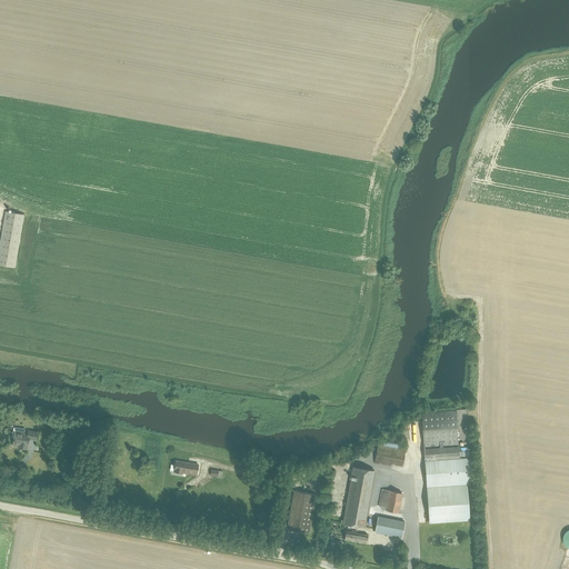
[(25,215),(6,211),(0,241),(0,265),(15,268),(25,215)]
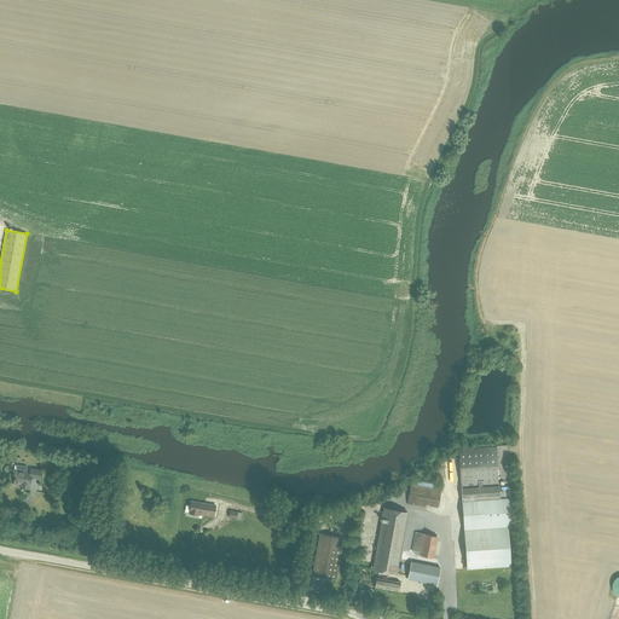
[(460,449),(462,486),(466,544),(467,568),(510,566),(508,527),(514,527),(512,497),(510,497),(510,490),(498,491),(498,484),(496,446),(460,449)]
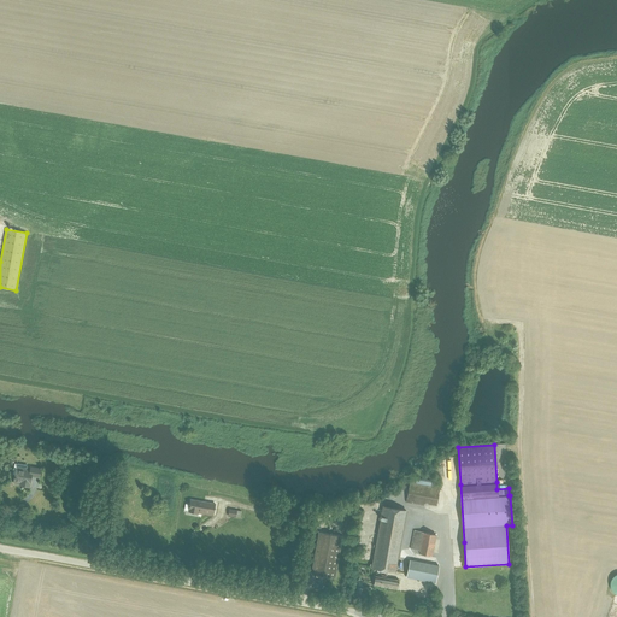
[(17,464),(17,469),(13,483),(29,487),(29,481),(29,480),(29,476),(40,477),(41,469),(30,468),(30,471),(27,470),(28,465),(17,464)]
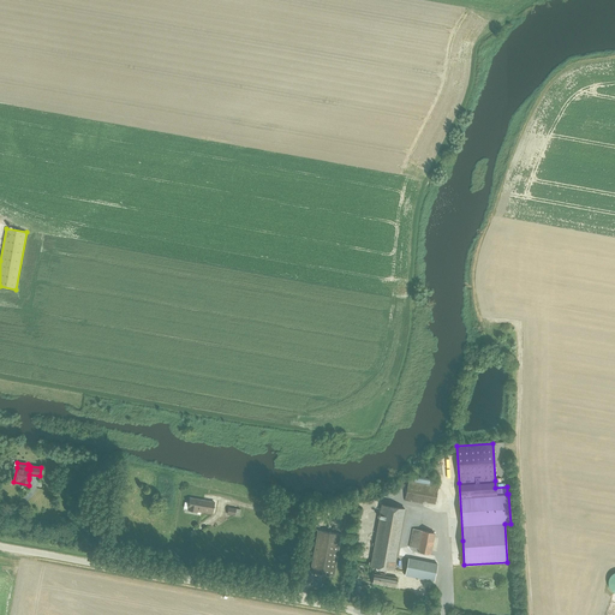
[(408,481),(405,501),(423,503),(423,501),(435,503),(439,487),(423,484),(423,482),(422,482),(423,479),(415,478),(415,482),(408,481)]
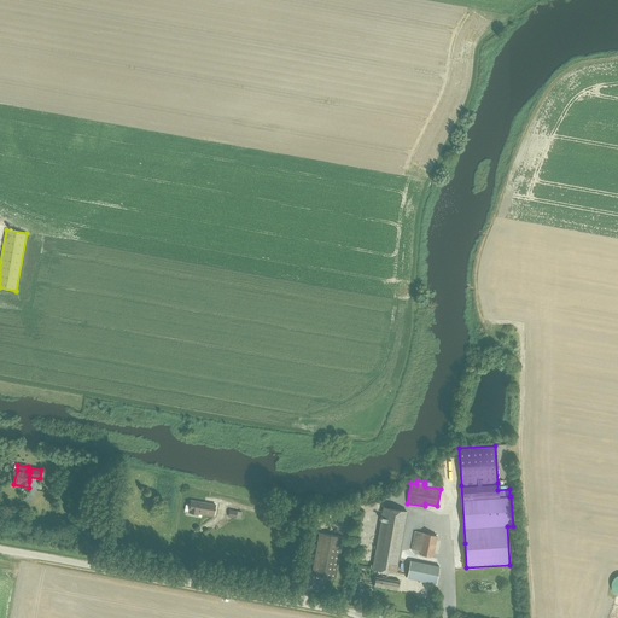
[(186,511),(190,512),(214,517),(215,505),(191,501),(191,505),(187,505),(186,511)]
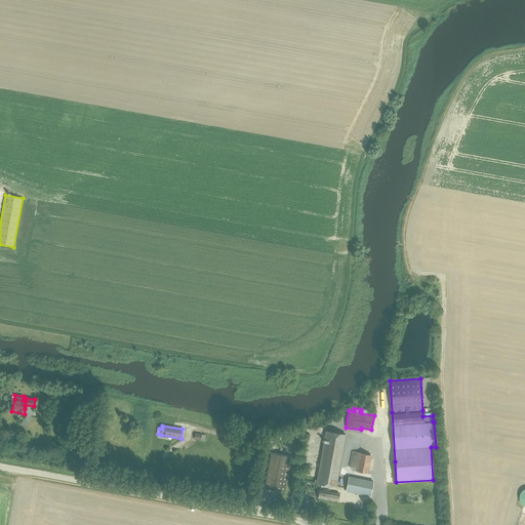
[(346,435),(326,431),(317,483),(336,486),(346,435)]
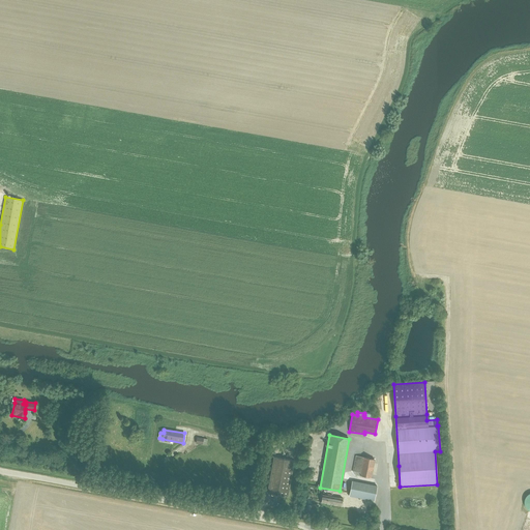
[(288,496),(294,461),(273,457),(267,493),(288,496)]
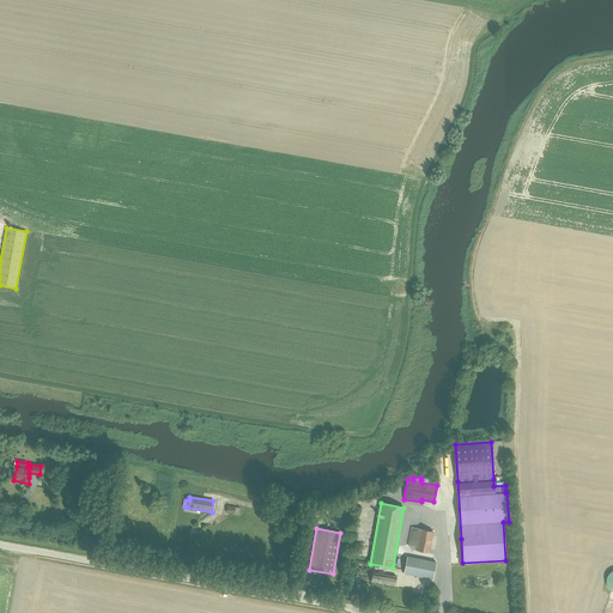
[(420,528),(417,550),(429,552),(432,530),(420,528)]
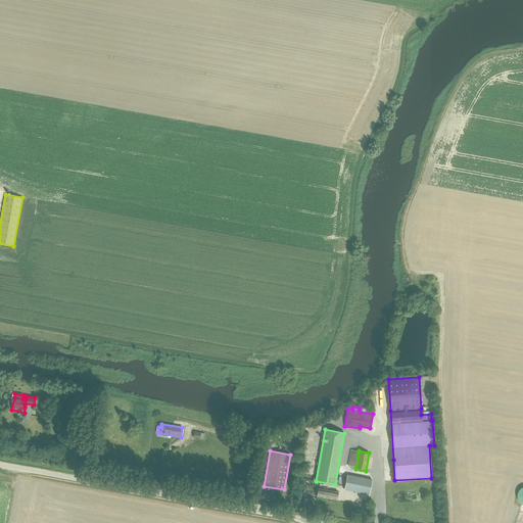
[(369,492),(372,479),(347,474),(344,487),(369,492)]
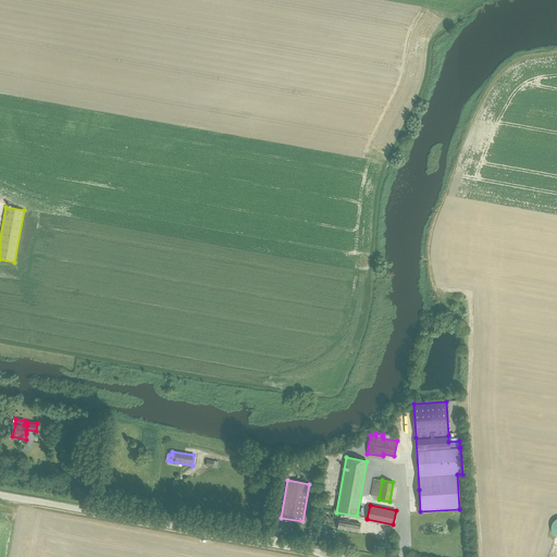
[(344,521),(339,520),(337,528),(344,529),(343,531),(347,532),(347,530),(358,532),(360,523),(357,523),(349,521),(349,520),(344,519),(344,521)]
